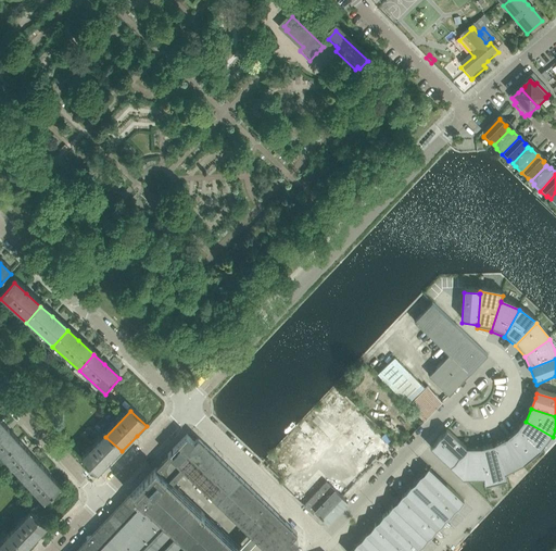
[(540,454),(553,437),(526,422),(517,433),(540,454)]
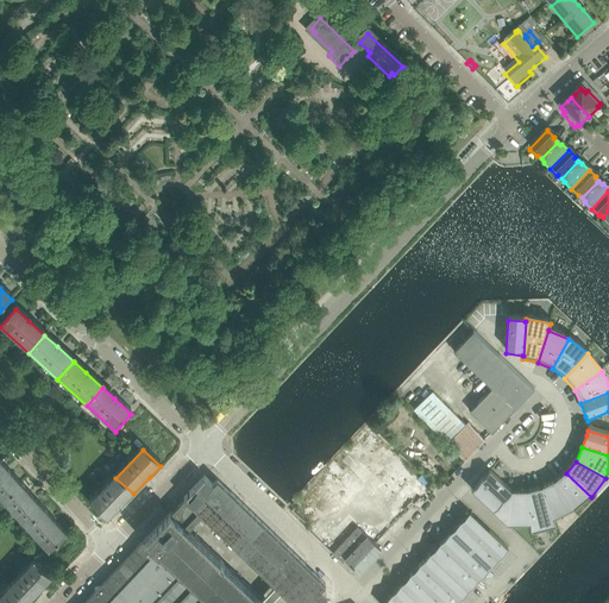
[(22,487),(7,472),(0,463),(0,498),(4,503),(22,487)]
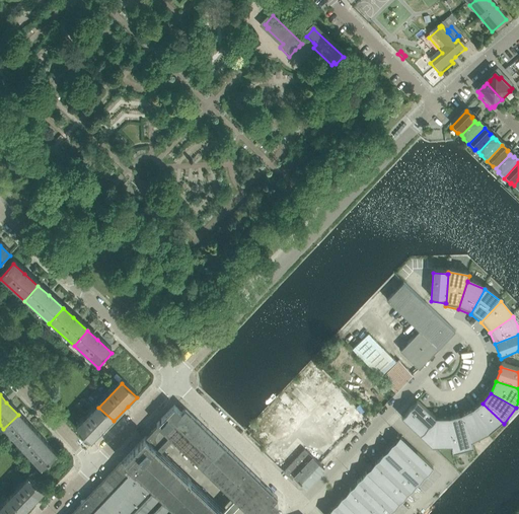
[(504,424),(483,404),(472,413),(489,437),(504,424)]
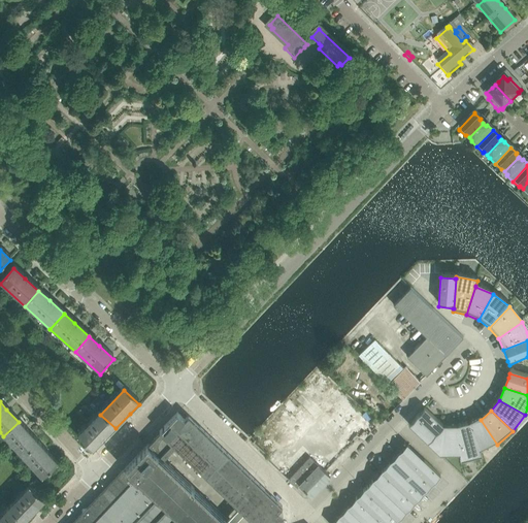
[(441,444),(442,429),(425,413),(425,412),(417,420),(417,421),(441,444)]
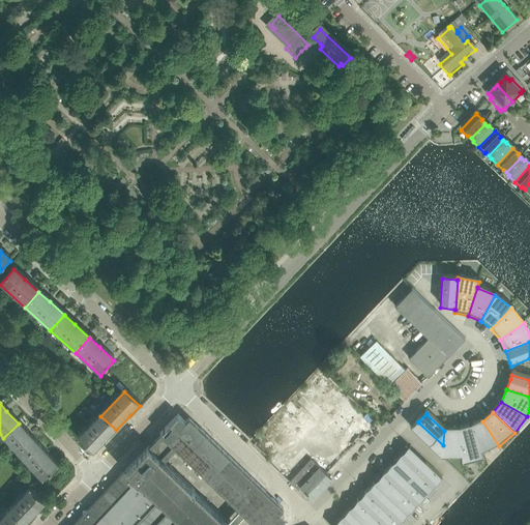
[(92,455),(107,440),(116,430),(100,416),(78,440),(92,455)]
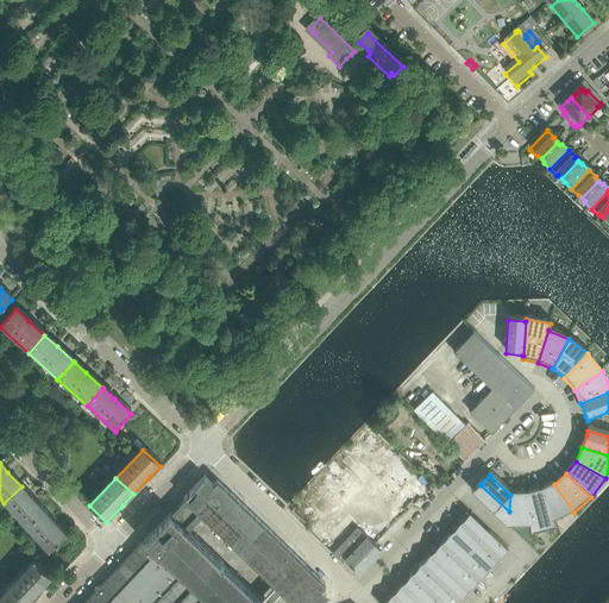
[(217,484),(217,485),(215,485),(217,487),(213,489),(205,481),(184,503),(202,520),(288,602),(322,602),(326,598),(321,594),(324,590),(325,589),(217,484)]
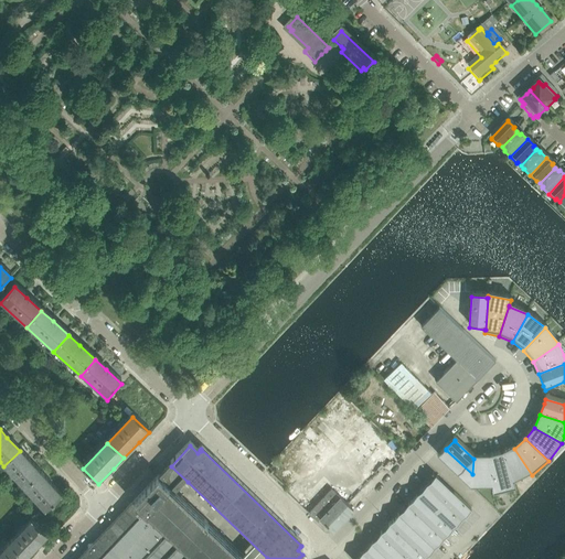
[(532,475),(514,449),(502,455),(513,484),(532,475)]
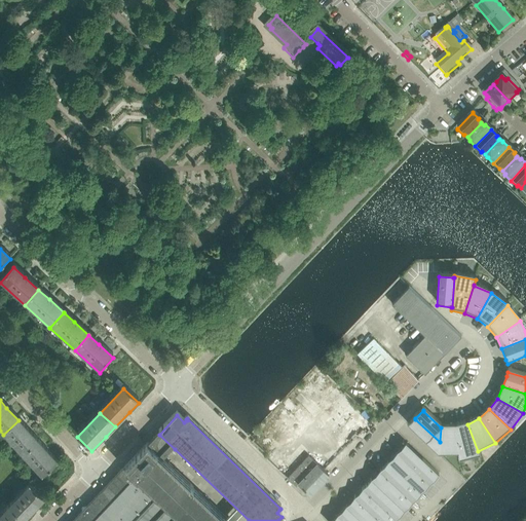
[(438,456),(440,442),(415,419),(407,428),(438,456)]
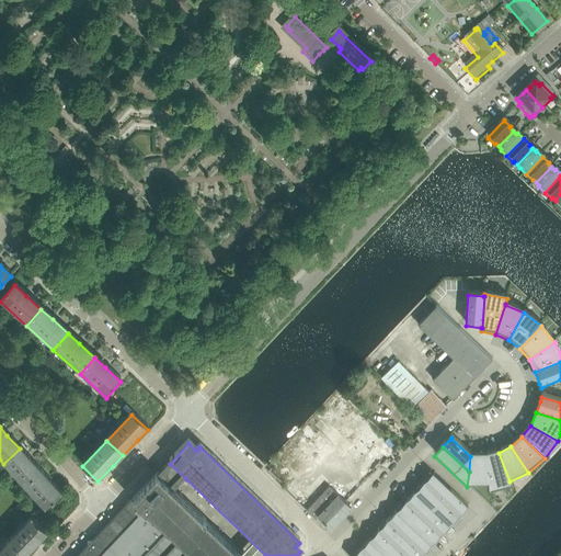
[(41,473),(29,458),(20,449),(3,464),(24,487),(41,473)]
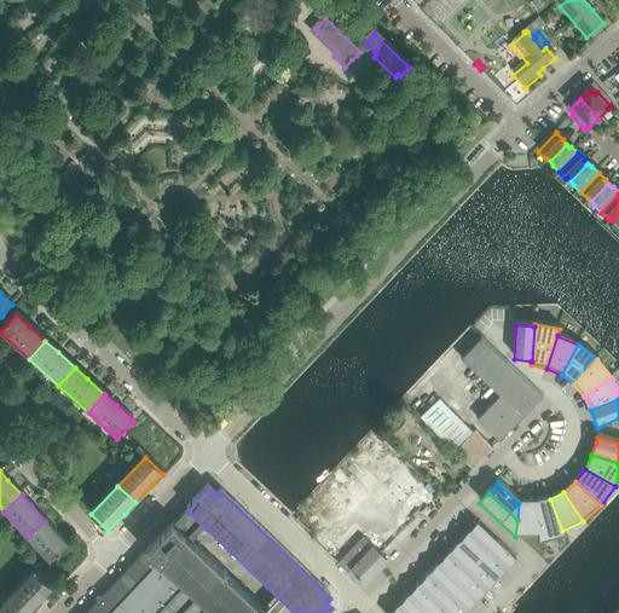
[(562,531),(550,499),(534,503),(539,537),(538,537),(539,544),(566,538),(562,531)]
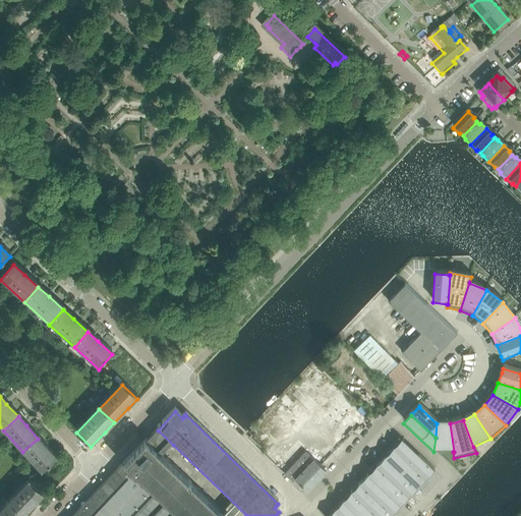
[(454,452),(450,423),(437,423),(436,438),(433,452),(453,452),(454,452)]
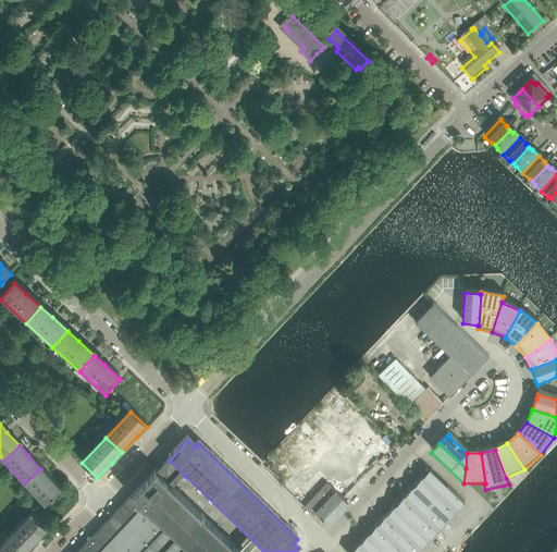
[(169,461),(156,474),(172,490),(185,476),(169,461)]
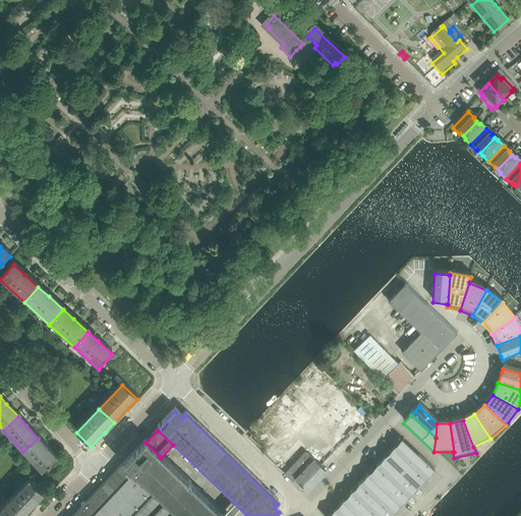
[(57,460),(46,447),(38,439),(22,452),(42,473),(57,460)]
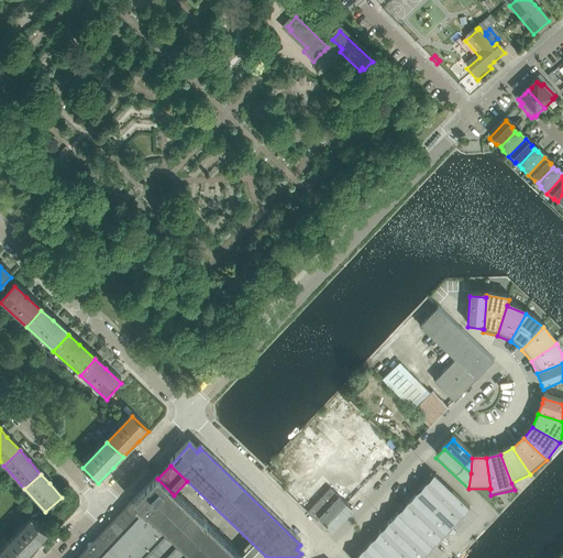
[(441,504),(450,494),(434,479),(433,478),(416,498),(432,513),(452,531),(461,522),(441,504)]
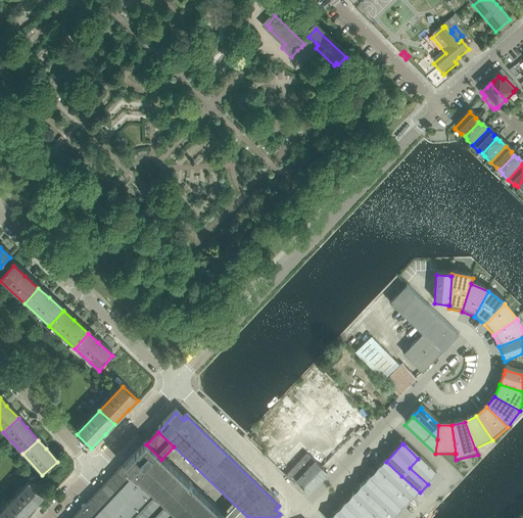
[(224,517),(161,460),(146,444),(124,468),(127,470),(126,472),(130,476),(131,474),(135,477),(132,480),(152,500),(135,517),(224,517)]
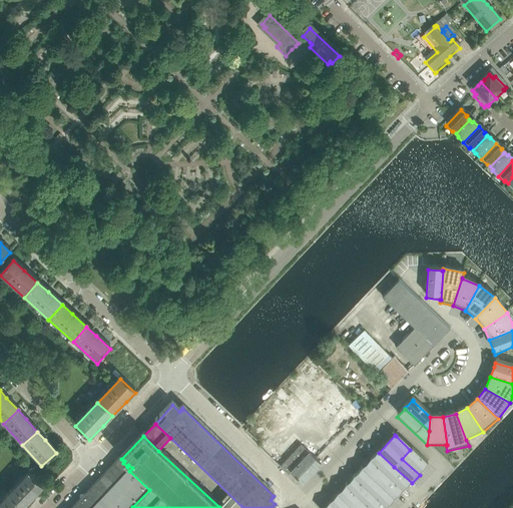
[(428,466),(410,450),(402,459),(420,475),(428,466)]
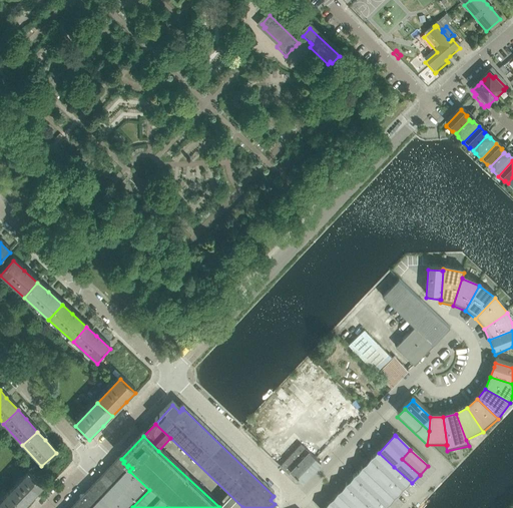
[(394,467),(379,453),(370,462),(386,476),(394,467)]
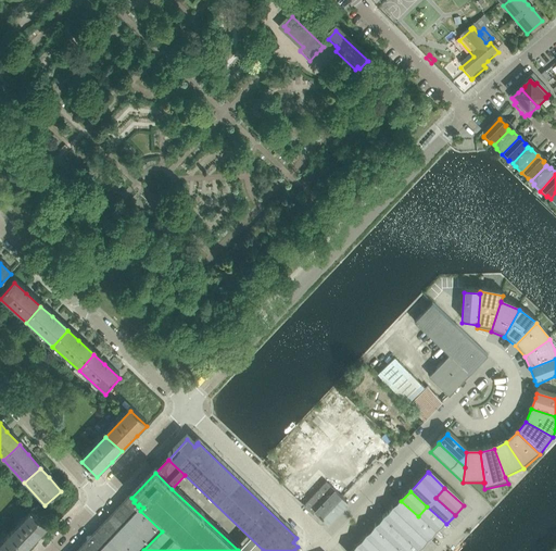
[(143,550),(162,531),(140,511),(143,508),(139,504),(138,506),(134,502),(135,500),(131,498),(80,550),(143,550)]
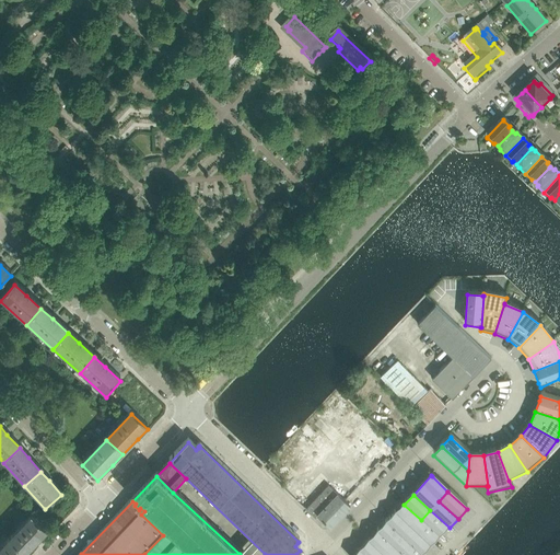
[(421,520),(404,505),(395,513),(412,530),(421,520)]
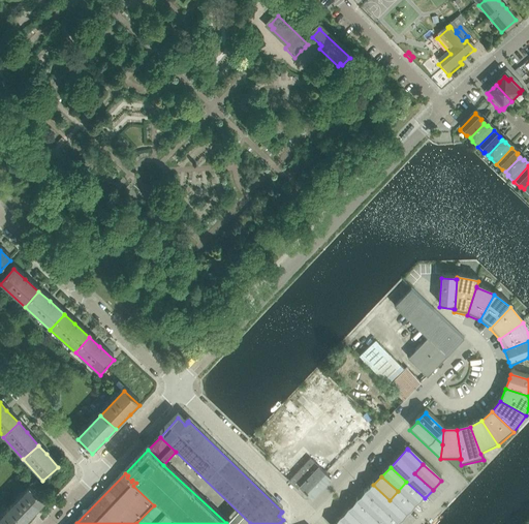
[(425,498),(406,482),(398,491),(415,507),(425,498)]
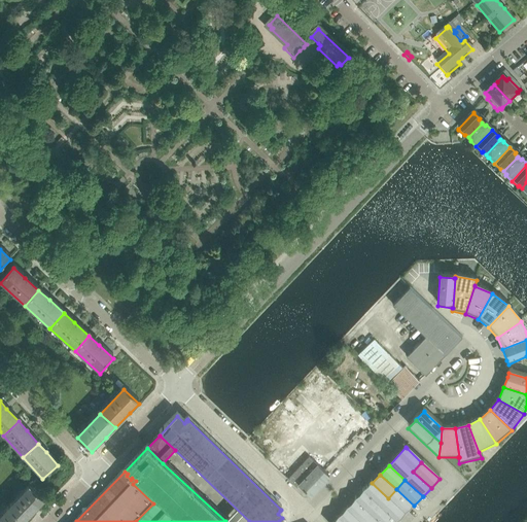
[(388,498),(372,483),(363,492),(380,508),(388,498)]
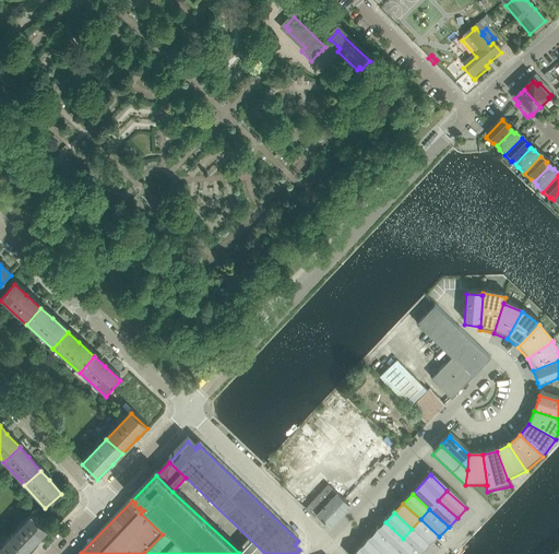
[(28,553),(47,533),(32,518),(10,541),(24,553),(28,553)]
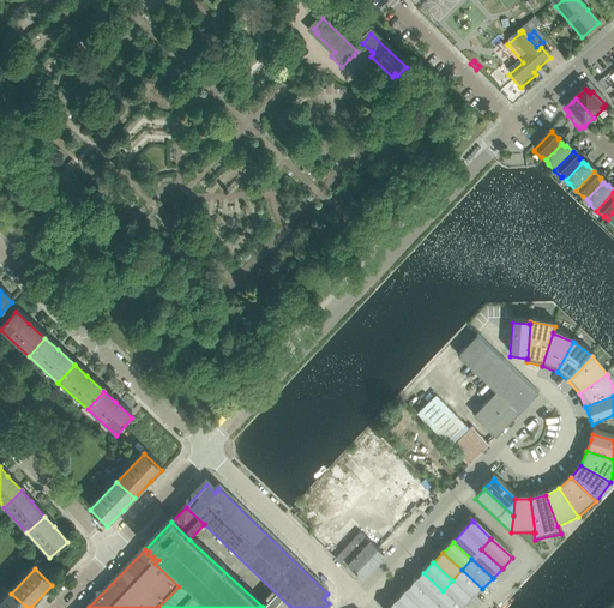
[(482,589),(462,570),(452,581),(473,600),(482,589)]
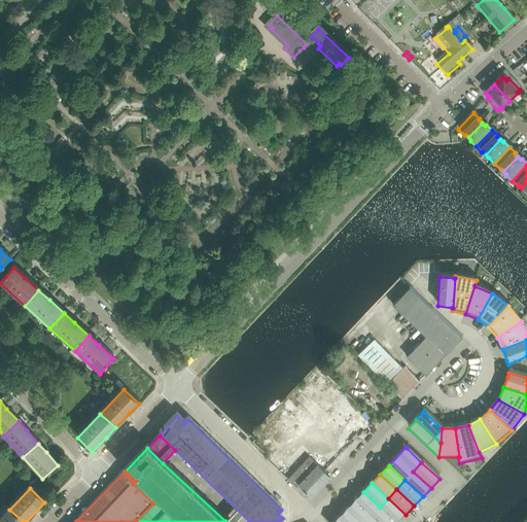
[(380,508),(363,492),(355,501),(372,517),(380,508)]
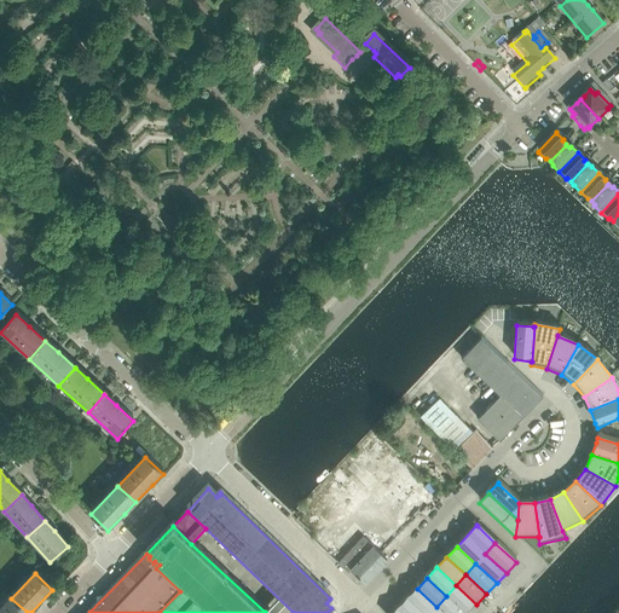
[(476,605),(456,585),(446,596),(464,612),(469,612),(476,605)]
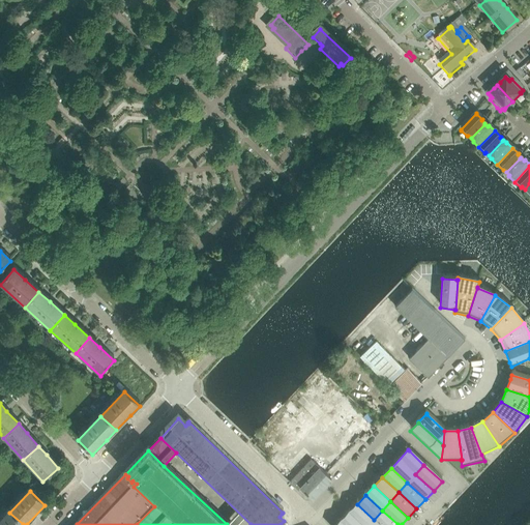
[(374,520),(357,504),(348,514),(360,524),(370,524),(374,520)]
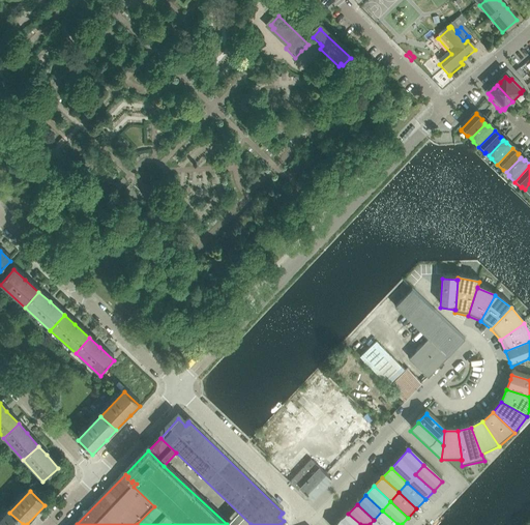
[(398,524),(382,511),(374,520),(378,524),(398,524)]
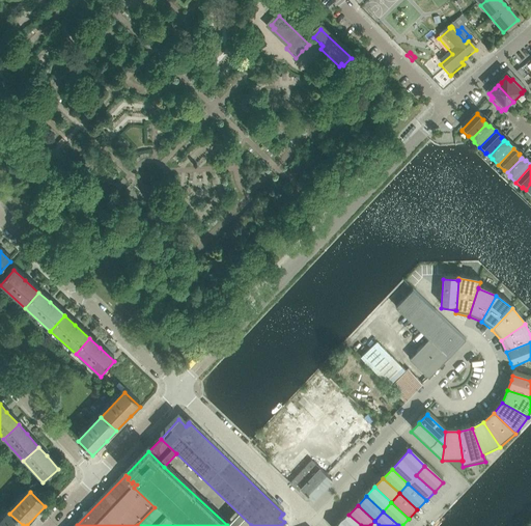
[(23,525),(9,514),(0,523),(0,525),(23,525)]
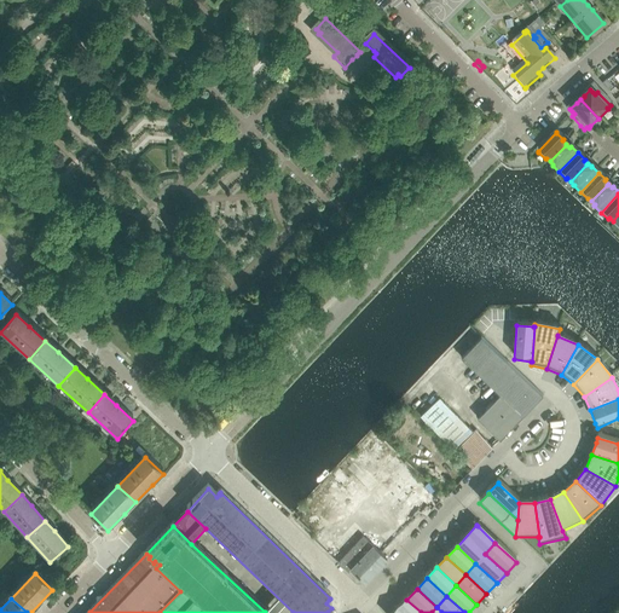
[(421,612),(406,600),(397,609),(399,612),(421,612)]
